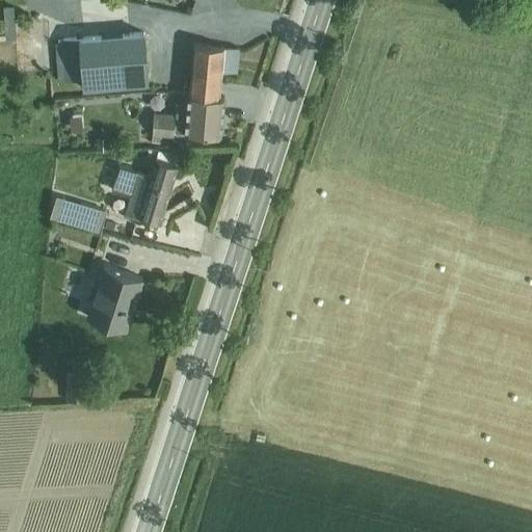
[(133,0),(133,12),(145,14),(147,0),(133,0)]
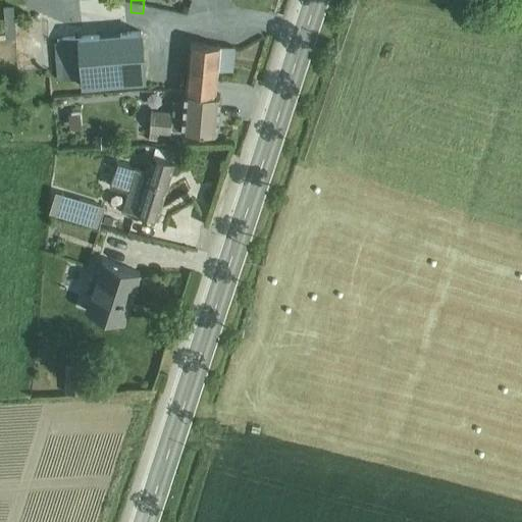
[(14,7),(5,8),(7,37),(15,36),(14,7)]
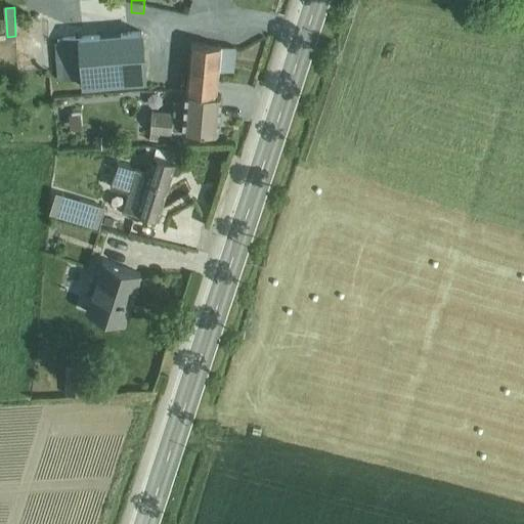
[(62,43),(55,44),(58,81),(82,78),(83,88),(147,83),(142,32),(62,39),(62,43)]
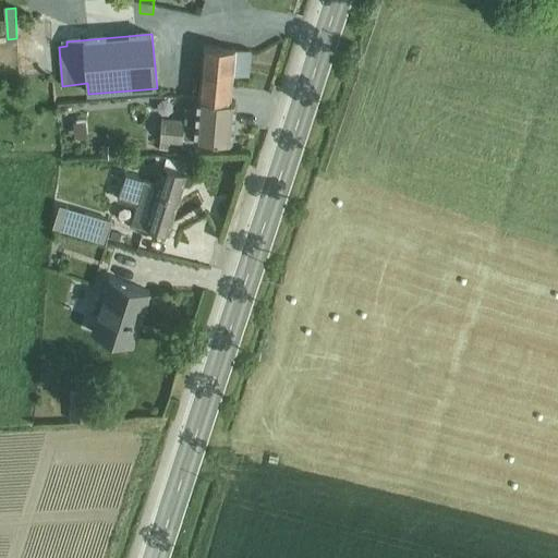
[(198,99),(231,101),(233,74),(247,75),(251,50),(202,46),(198,99)]
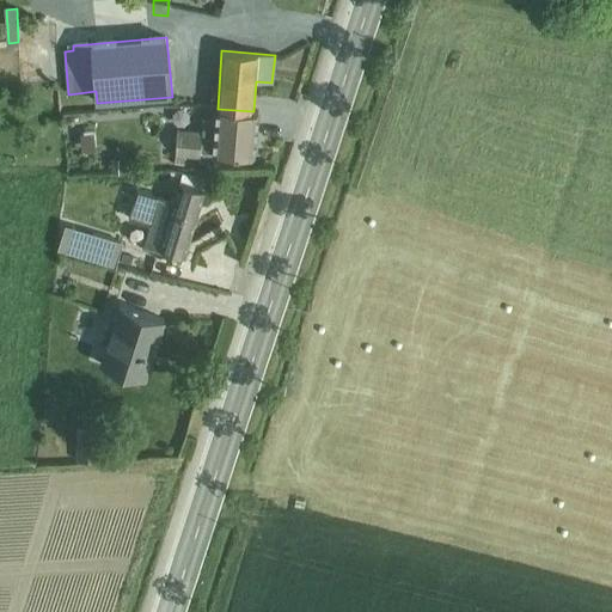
[(254,111),(218,109),(216,118),(203,118),(202,130),(178,129),(175,163),(200,166),(201,151),(255,155),(258,112),(254,111)]
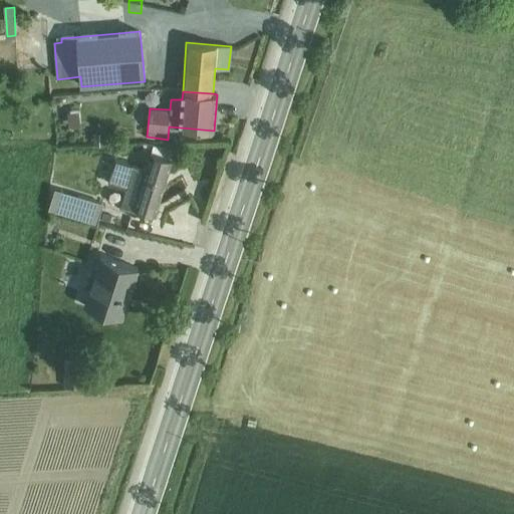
[(80,111),(65,113),(67,127),(82,125),(80,111)]
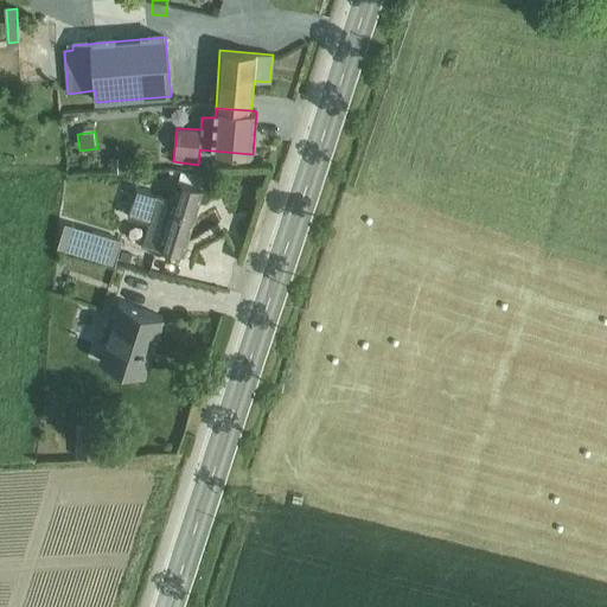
[(179,180),(204,189),(205,189),(210,173),(181,171),(179,180)]
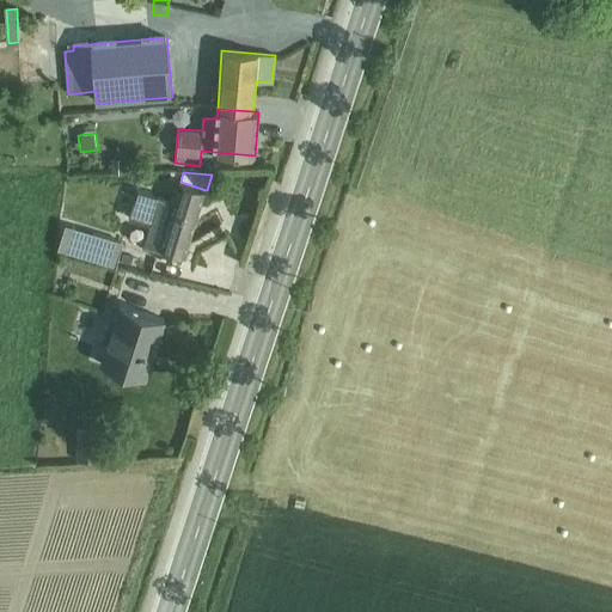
[(206,190),(181,182),(175,201),(138,190),(129,219),(151,225),(144,250),(155,254),(154,256),(161,258),(161,256),(181,262),(183,255),(185,256),(206,190)]
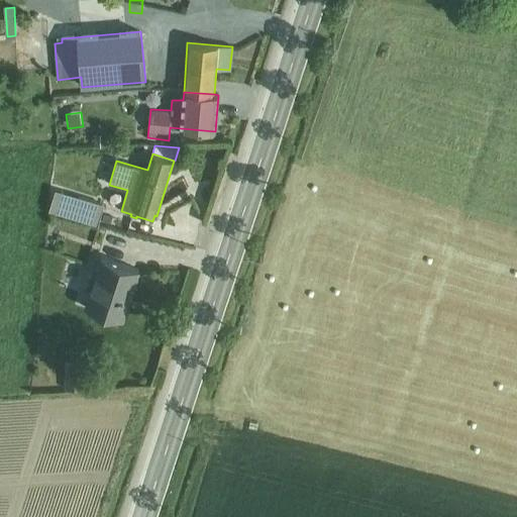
[(56,190),(50,210),(98,224),(104,204),(56,190)]
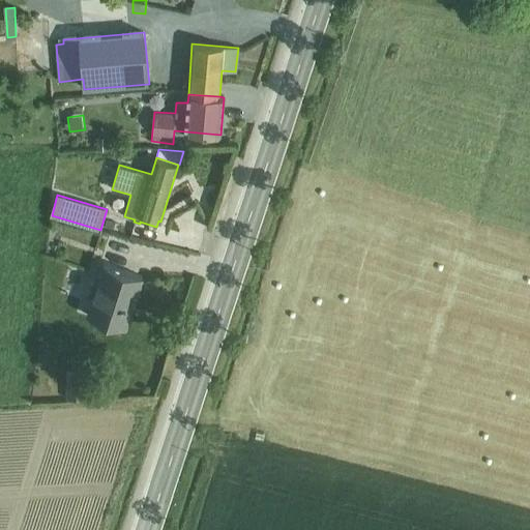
[(92,281),(88,294),(93,297),(88,315),(110,322),(111,325),(118,328),(122,326),(125,327),(143,276),(102,263),(96,283),(92,281)]
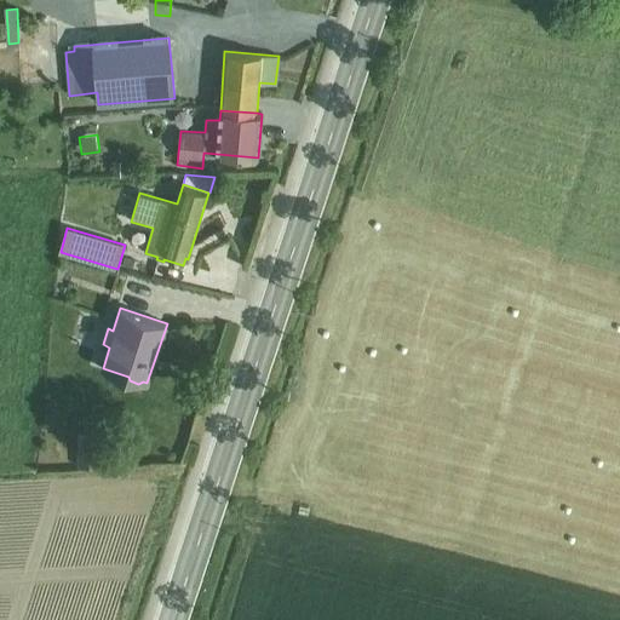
[(119,432),(76,435),(79,466),(121,463),(119,432)]
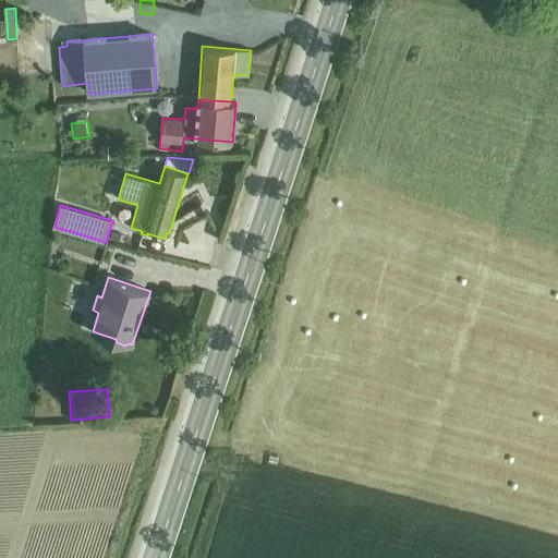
All buildings are outlined.
